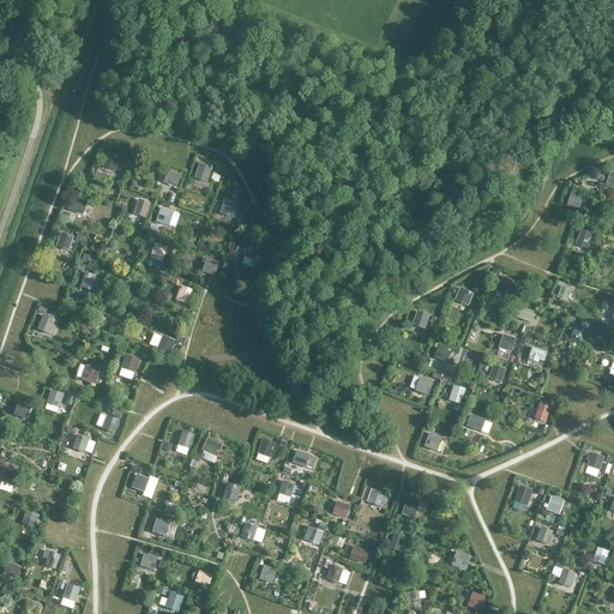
[(115,173),(116,167),(124,168),(126,160),(112,154),(106,169),(115,173)]
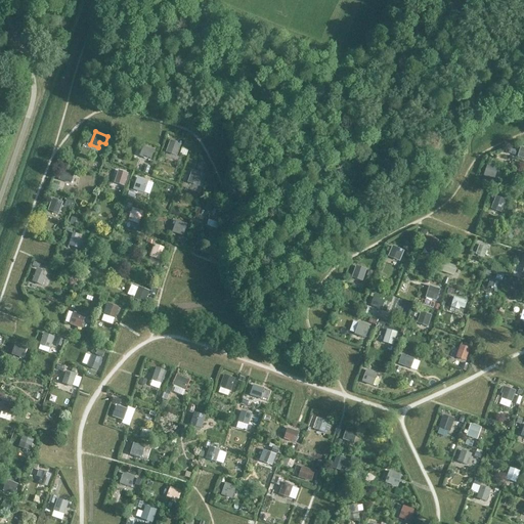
[(166,153),(177,157),(181,144),(170,140),(166,153)]
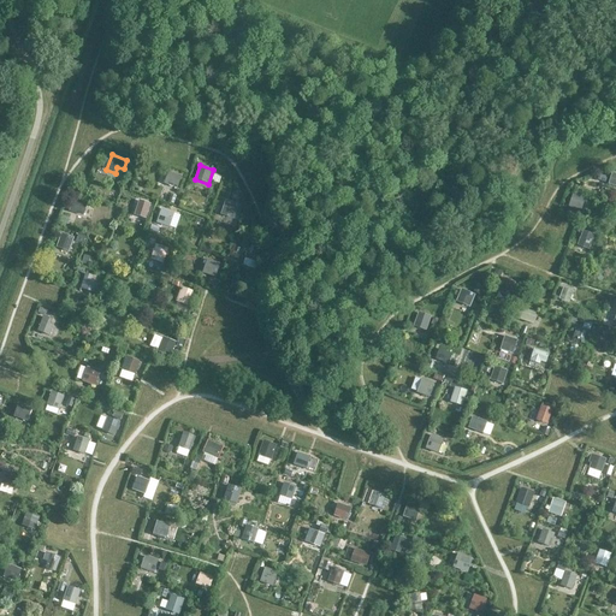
[(164,184),(177,189),(182,177),(169,172),(164,184)]
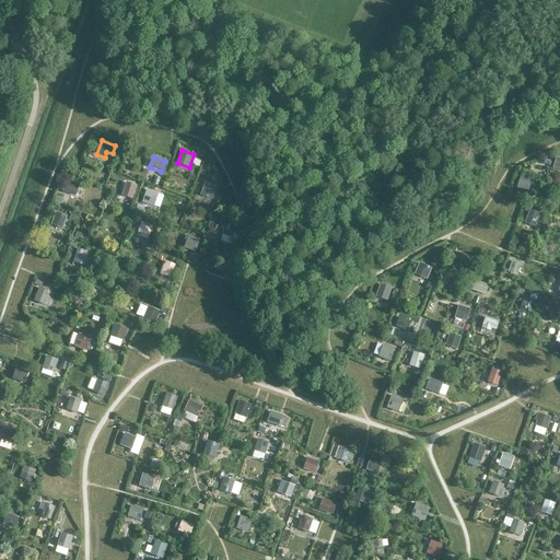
[(521,176),(516,189),(528,193),(533,181),(521,176)]
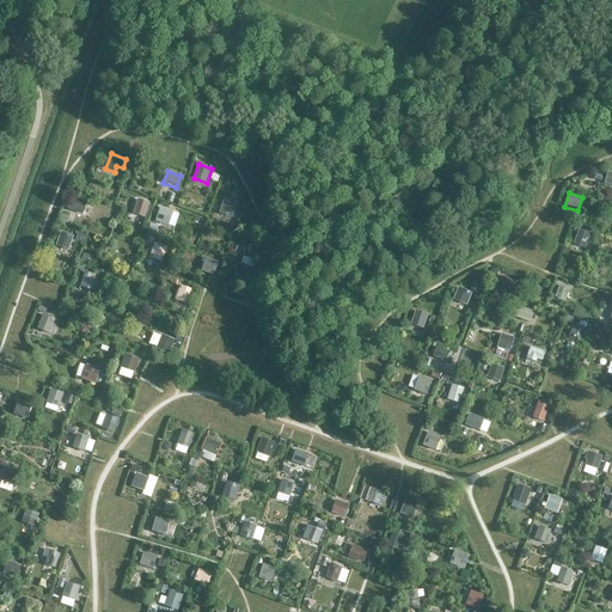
[(83,215),(87,202),(73,197),(68,210),(83,215)]
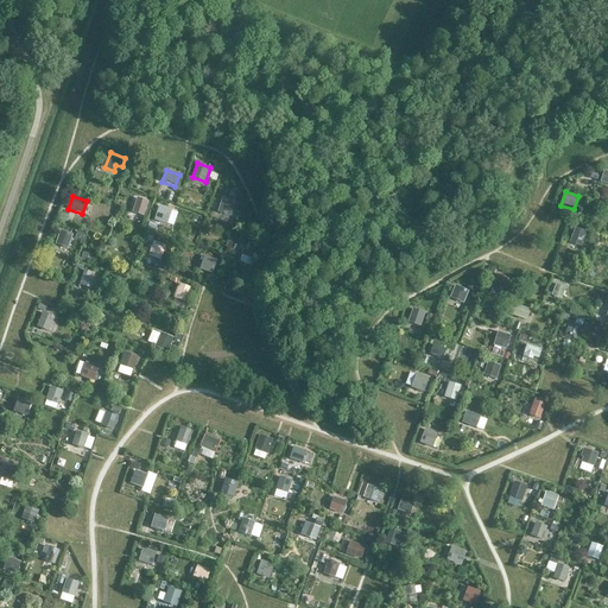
[(150,202),(138,198),(133,213),(145,217),(150,202)]
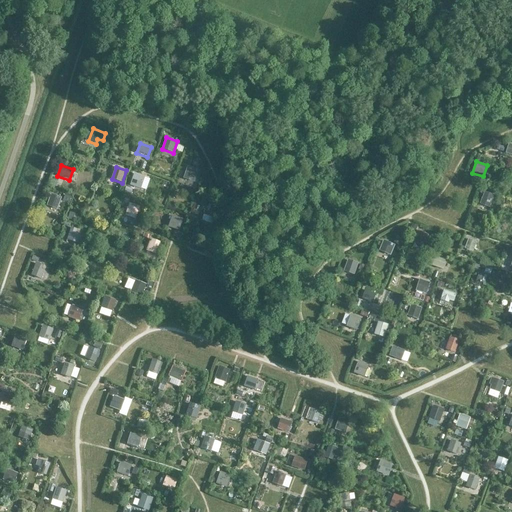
[(183,179),(194,183),(198,171),(187,167),(183,179)]
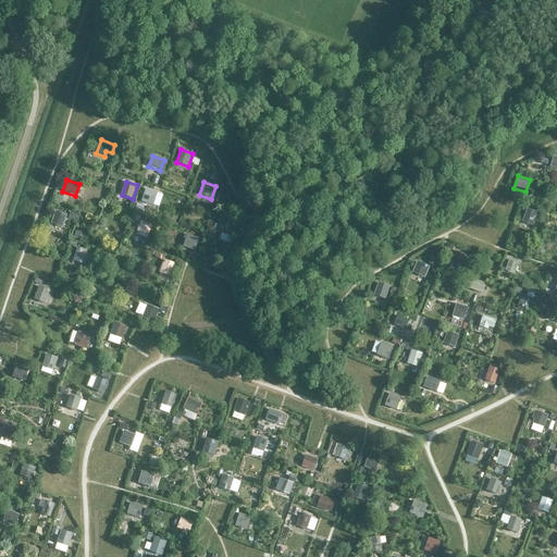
[(153,206),(158,193),(146,189),(141,202),(153,206)]
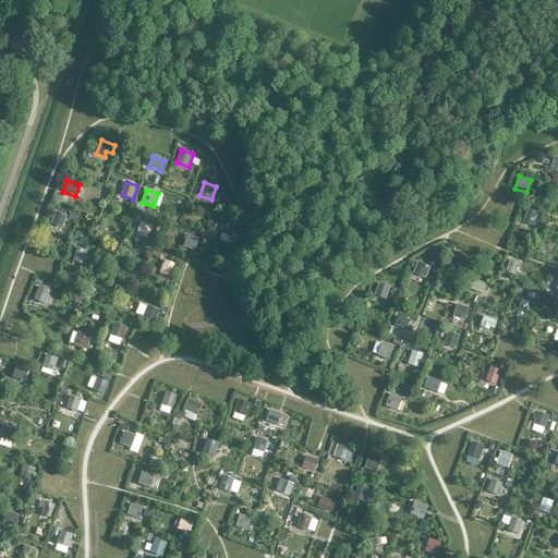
[(523,222),(534,227),(538,214),(528,209),(523,222)]
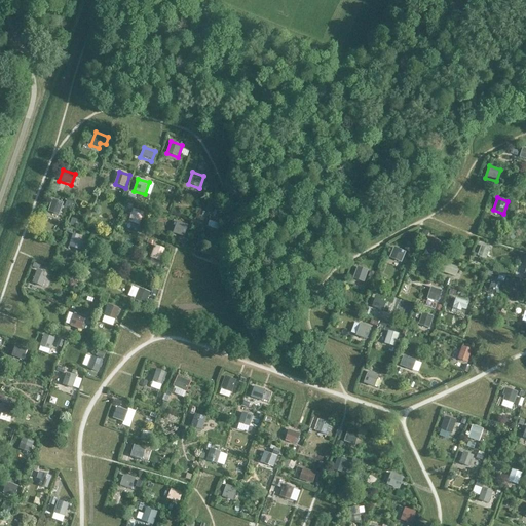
[(47,212),(60,216),(64,203),(52,199),(47,212)]
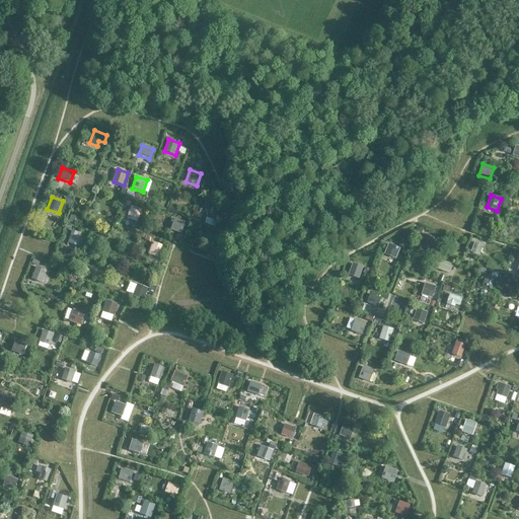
[(206,218),(217,222),(221,210),(210,206),(206,218)]
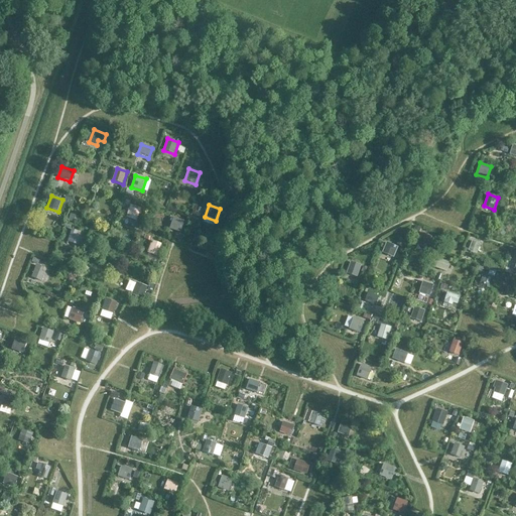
[(142,209),(131,206),(127,218),(137,222),(142,209)]
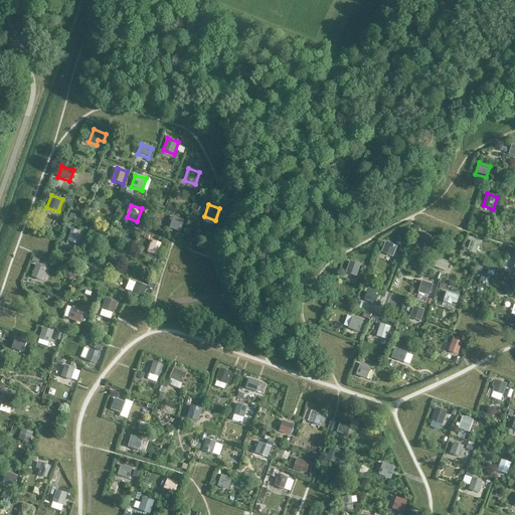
[(169,229),(180,232),(184,220),(173,217),(169,229)]
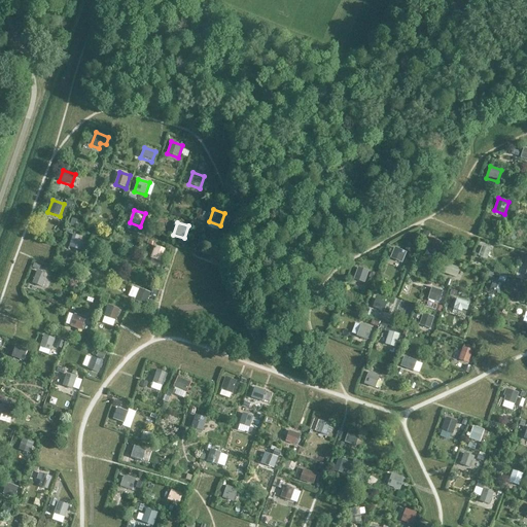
[(84,243),(78,241),(79,237),(73,235),(69,247),(81,252),(84,243)]
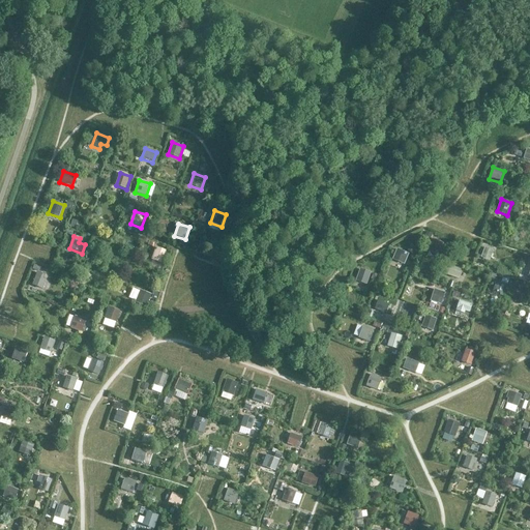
[(444,244),(434,239),(429,252),(438,256),(444,244)]
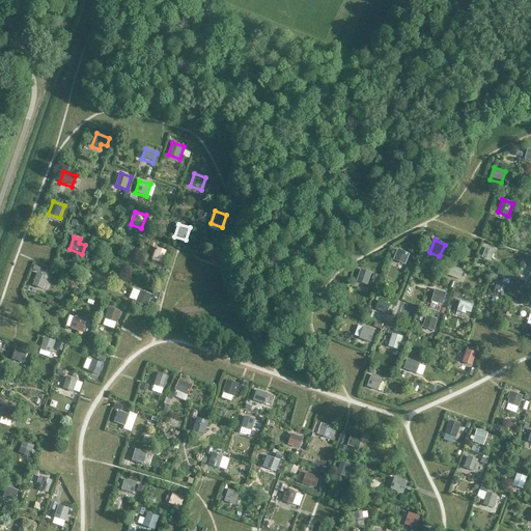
[(152,260),(162,264),(166,252),(158,248),(152,260)]
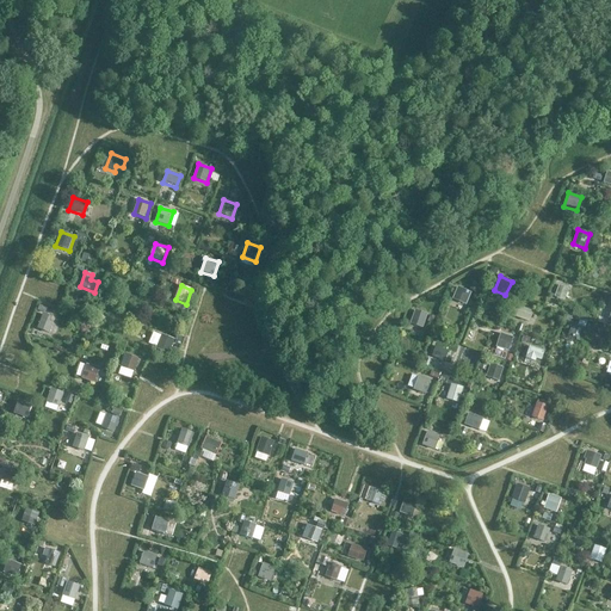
[(554,297),(565,301),(569,289),(559,285),(554,297)]
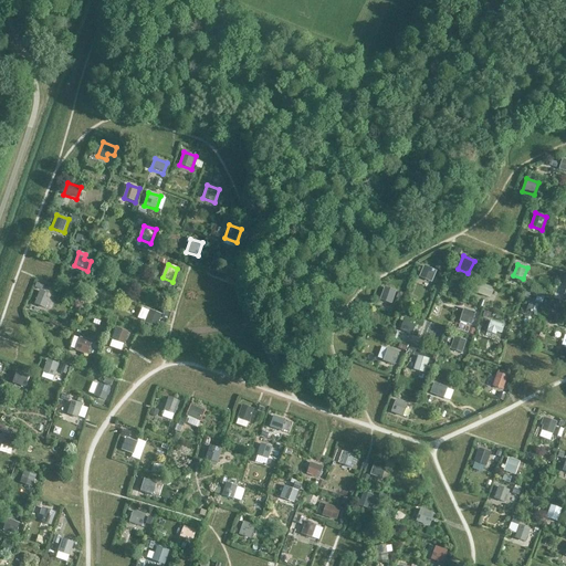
[(419,278),(432,283),(437,272),(423,266),(419,278)]
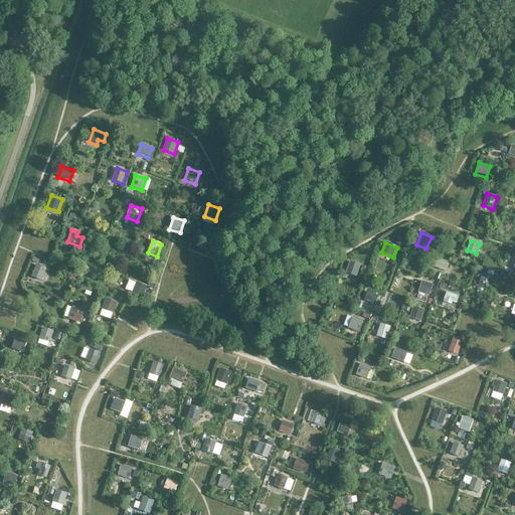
[(449,261),(436,256),(433,268),(445,272),(449,261)]
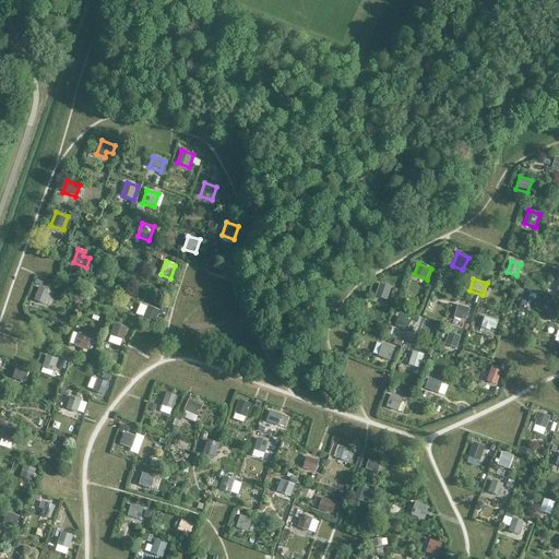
[(375,297),(387,301),(391,288),(379,284),(375,297)]
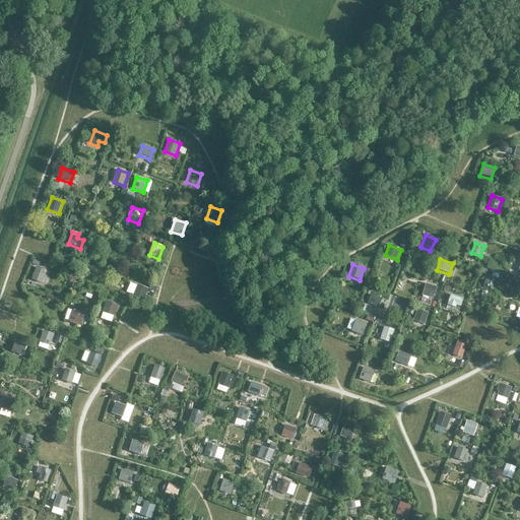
[(46,275),(44,274),(45,270),(36,267),(30,280),(43,284),(46,275)]
